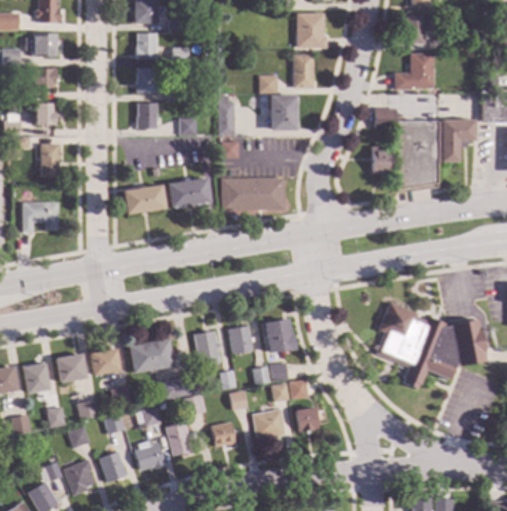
[(58,0),(58,8),(61,8),(61,9),(64,9),(64,15),(61,15),(60,23),(49,23),(49,26),(46,26),(46,23),(38,23),(39,18),(36,18),(36,10),(38,10),(38,0),(58,0)]
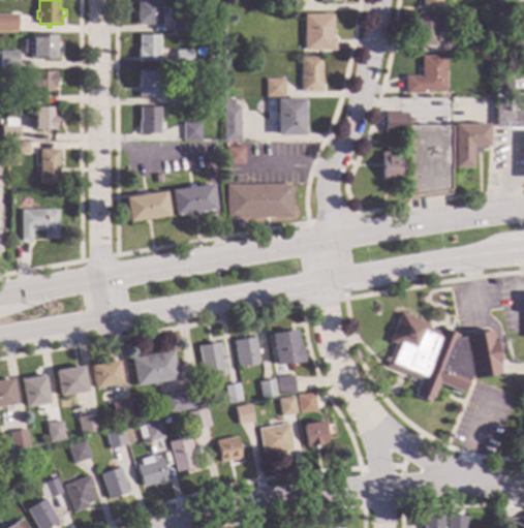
[(164,0),(164,25),(141,25),(140,0),(164,0)]
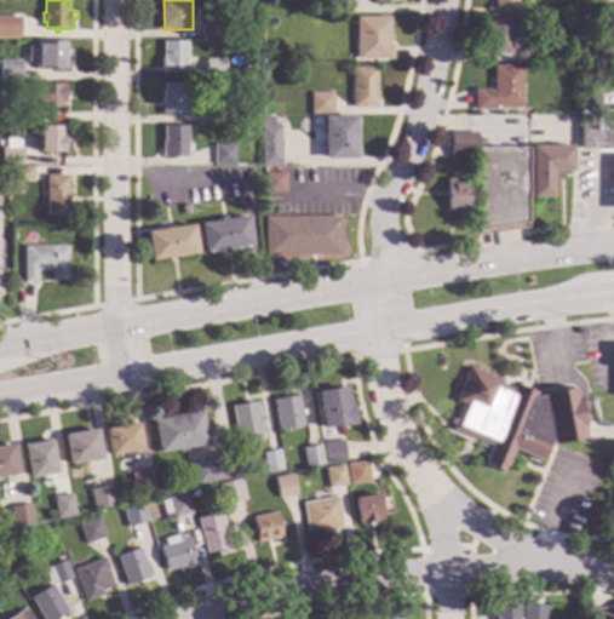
[(0,15),(23,16),(23,36),(0,36),(0,15)]
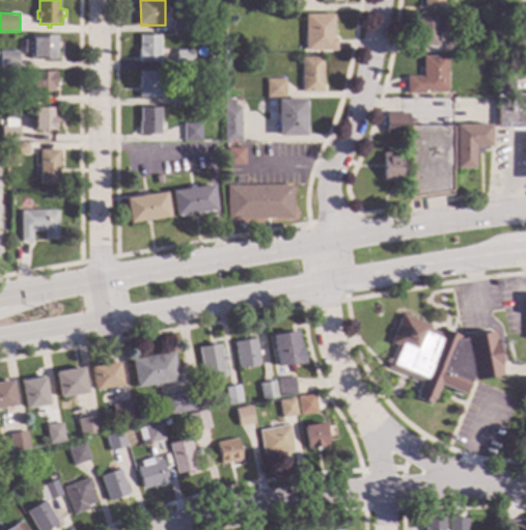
[(441,15),(452,15),(452,18),(452,31),(444,31),(444,32),(441,32),(441,46),(421,46),(421,12),(441,12),(441,15)]
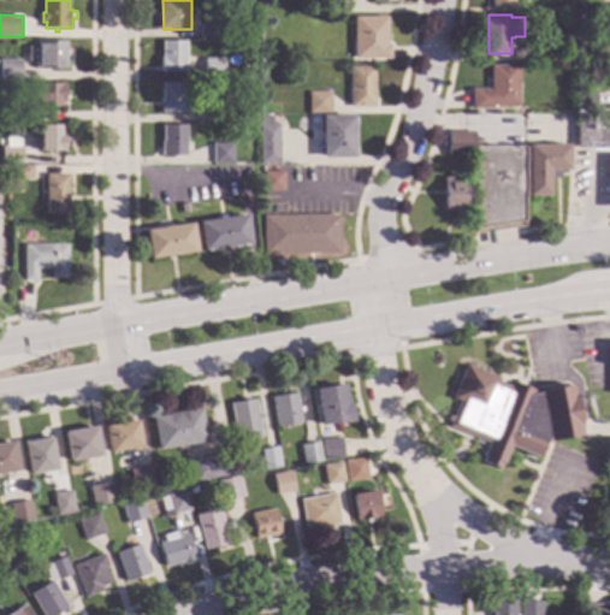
[(390,45),(394,45),(394,58),(357,59),(357,17),(390,16),(390,45)]
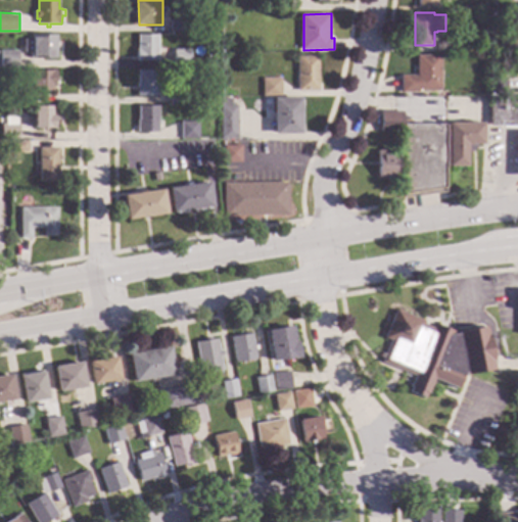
[(190,32),(174,32),(174,20),(190,20),(190,32)]
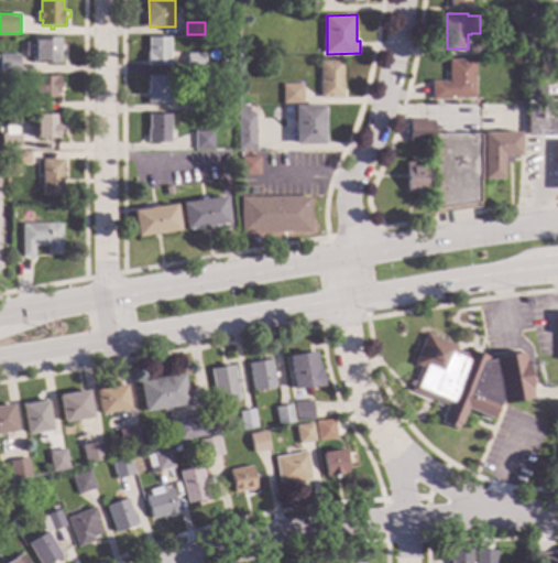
[(64,63),(35,63),(35,55),(39,55),(37,40),(40,40),(40,38),(64,38),(64,63)]
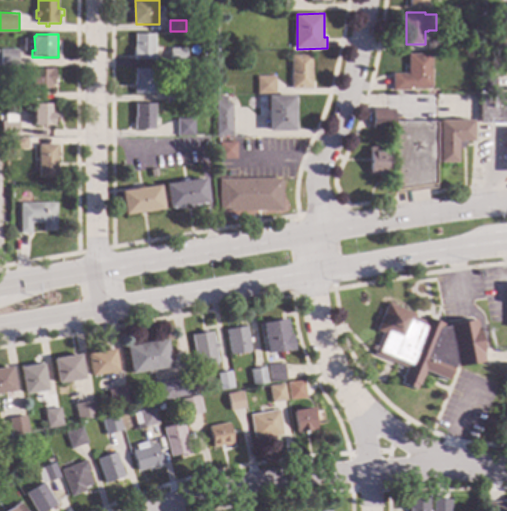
[(158,59),(137,59),(137,46),(138,46),(138,34),(157,34),(158,59)]
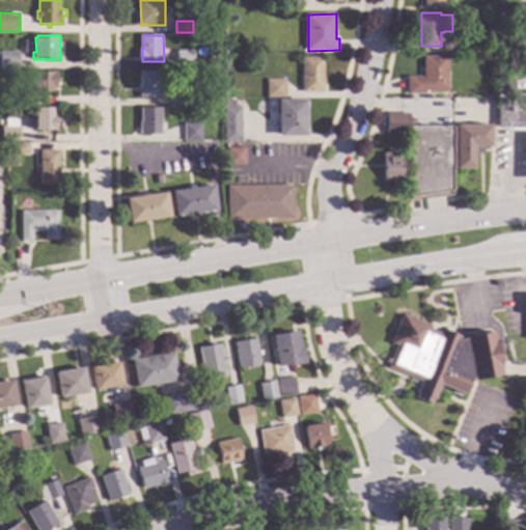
[(525,52),(511,52),(511,40),(525,40),(525,52)]
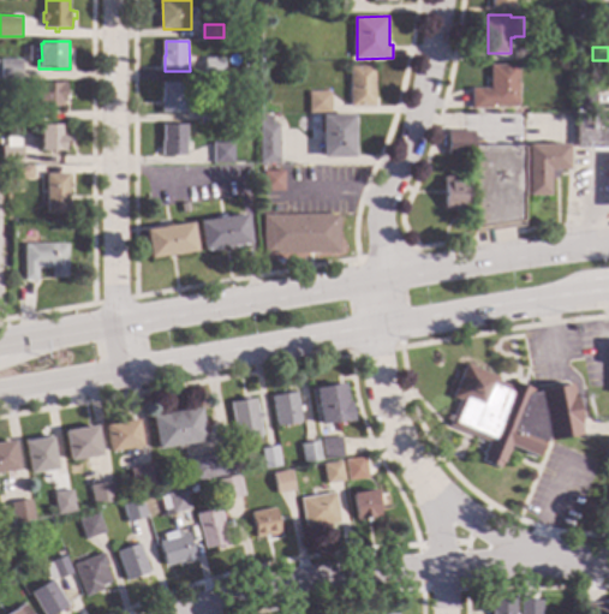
[(536,61),(517,61),(517,48),(536,48),(536,61)]
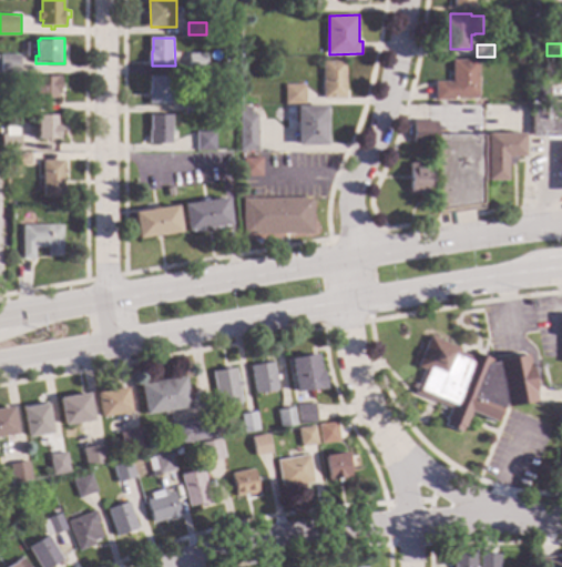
[(210,72),(192,72),(192,53),(210,53),(210,72)]
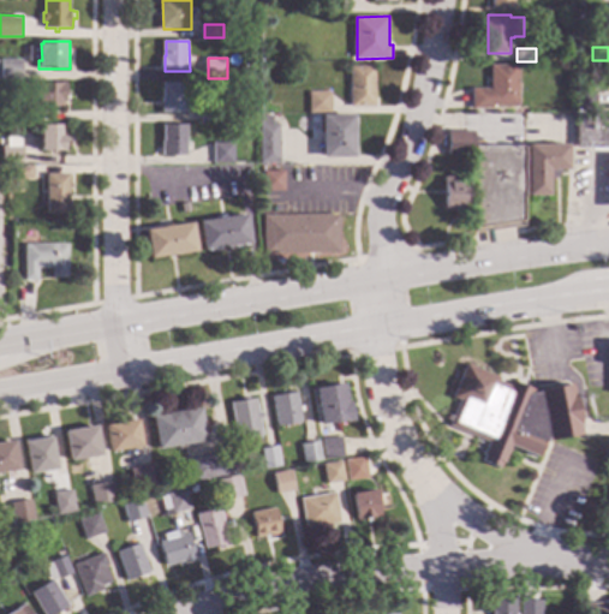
[(25,79),(3,79),(3,78),(0,78),(0,59),(25,59),(25,79)]
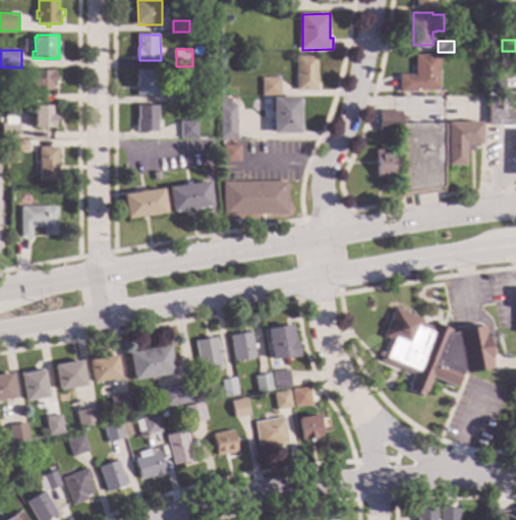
[(321,91),(299,91),(299,55),(320,55),(321,91)]
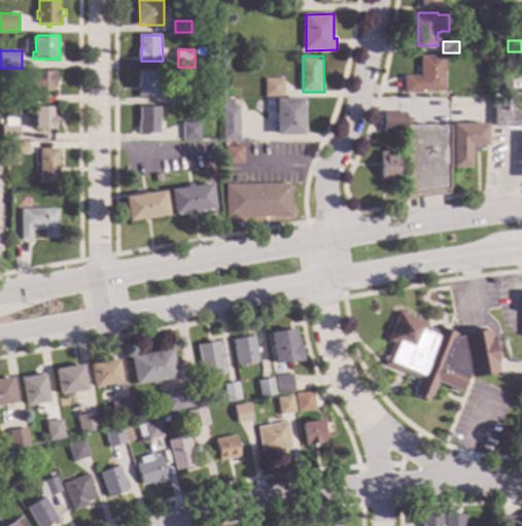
[(446,91),(426,91),(426,93),(407,94),(407,75),(422,75),(422,56),(446,56),(446,91)]
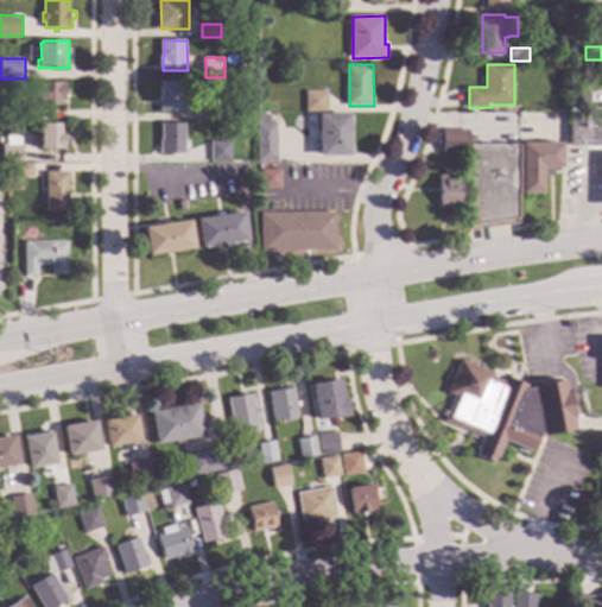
[(188,97),(190,97),(190,103),(188,103),(188,112),(163,112),(163,97),(164,97),(164,81),(187,81),(188,97)]
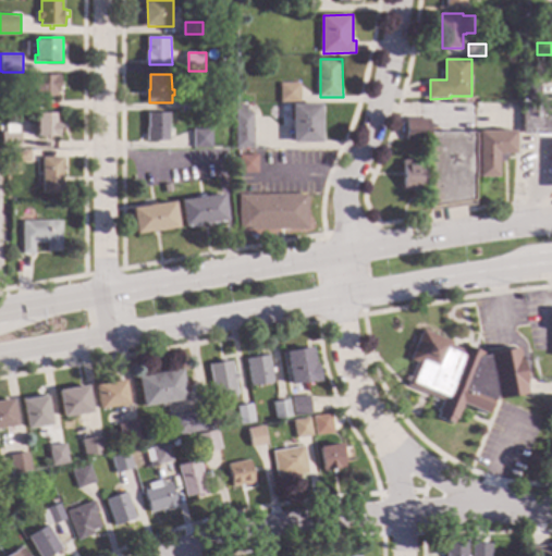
[(62,91),(60,91),(60,96),(34,96),(34,87),(37,87),(37,75),(62,75),(62,91)]
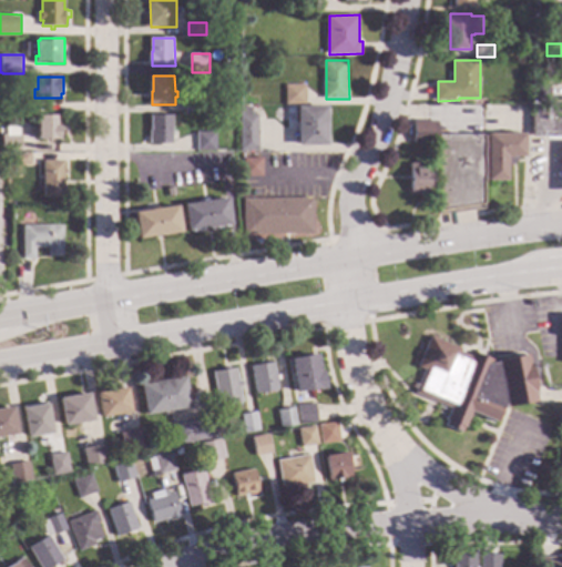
[(308,104),(288,104),(288,84),(308,84),(308,104)]
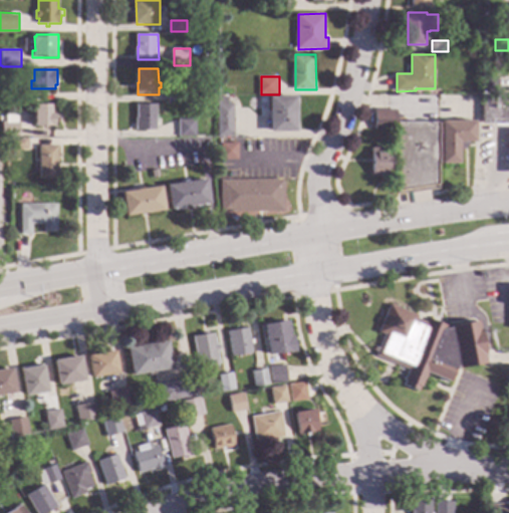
[(187,100),(171,100),(171,89),(187,89),(187,100)]
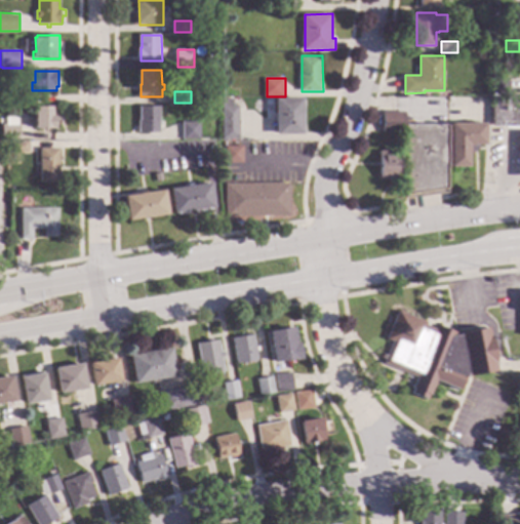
[(25,104),(9,104),(9,92),(25,92),(25,104)]
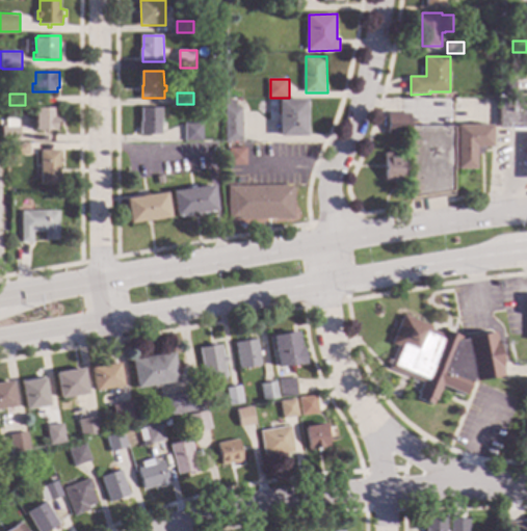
[(309,100),(311,100),(311,134),(309,134),(309,136),(282,136),(282,100),(309,99),(309,100)]
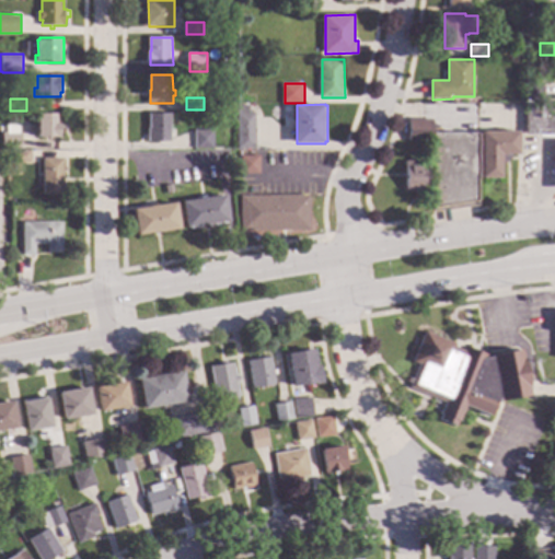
[(554,137),(525,137),(525,104),(554,104),(554,137)]
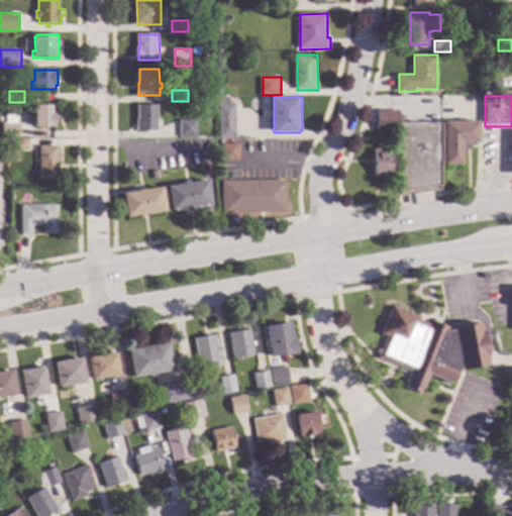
[(231,104),(237,104),(238,137),(221,137),(220,97),(231,97),(231,104)]
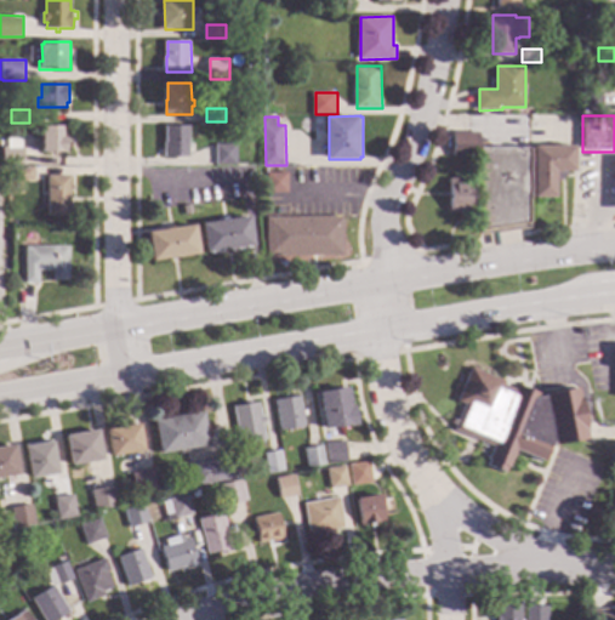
[(68,134),(70,134),(70,136),(73,136),(73,142),(69,142),(70,152),(58,152),(58,155),(55,155),(55,153),(49,153),(49,152),(44,152),(44,126),(68,126),(68,134)]
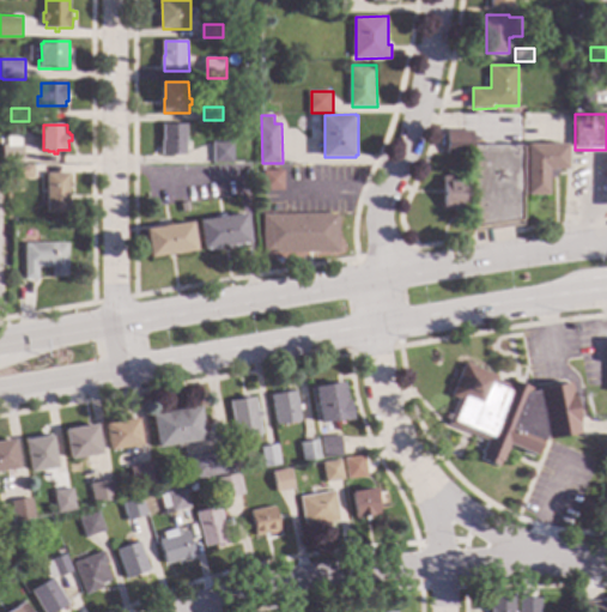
[(189,125),(189,141),(193,141),(193,145),(189,145),(189,155),(164,155),(164,140),(165,140),(165,125),(189,125)]
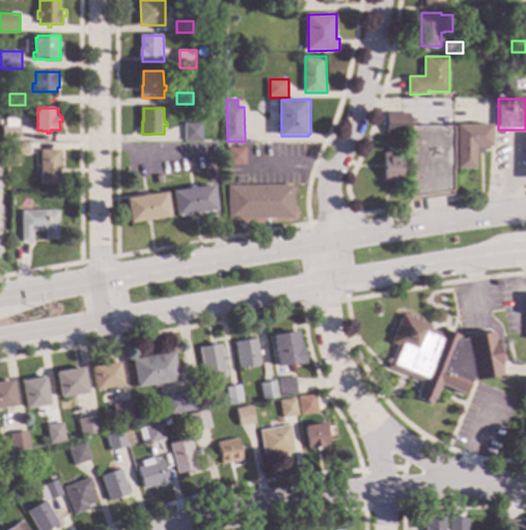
[(412,127),(422,127),(422,123),(427,123),(427,127),(455,127),(455,195),(413,201),(412,134),(389,134),(389,113),(412,113),(412,127)]
